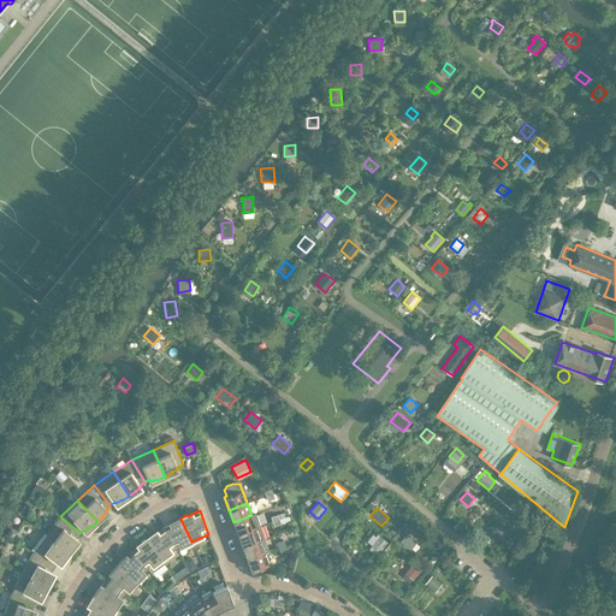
[(256,514),(252,515),(234,522),(237,534),(260,526),(256,514)]
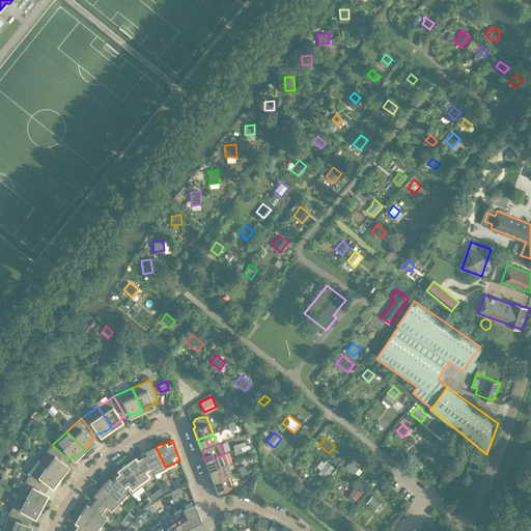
[(249,444),(241,447),(234,449),(236,453),(250,448),(249,444)]
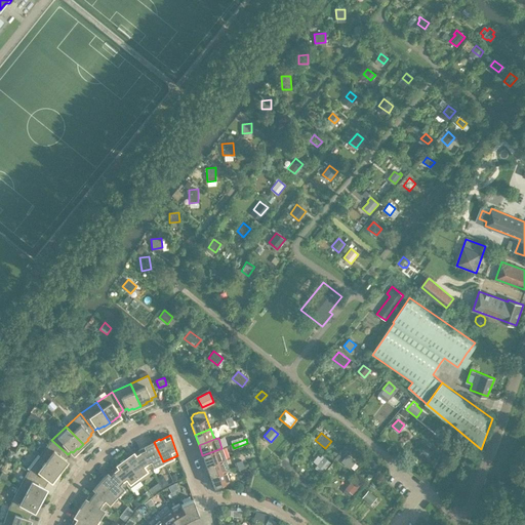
[(68,454),(51,440),(40,455),(59,471),(64,465),(63,463),(67,459),(65,458),(68,454)]
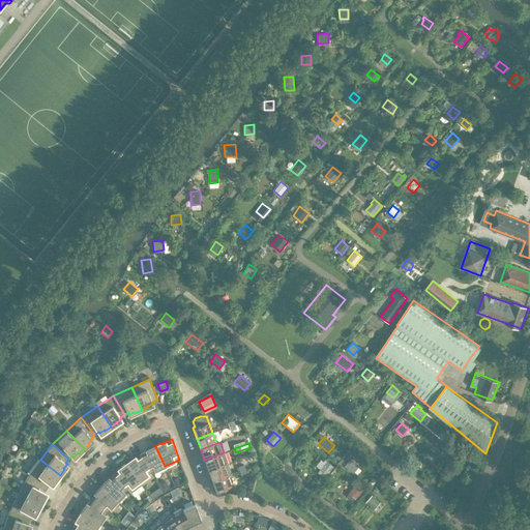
[(150,449),(141,454),(151,472),(165,466),(155,446),(150,448),(150,449)]
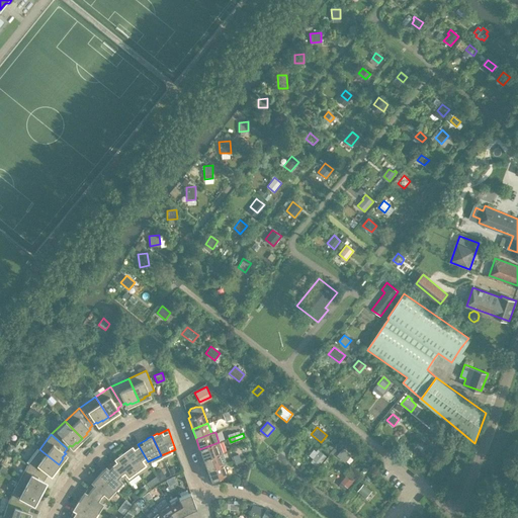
[(219,442),(199,449),(203,459),(223,452),(219,442)]
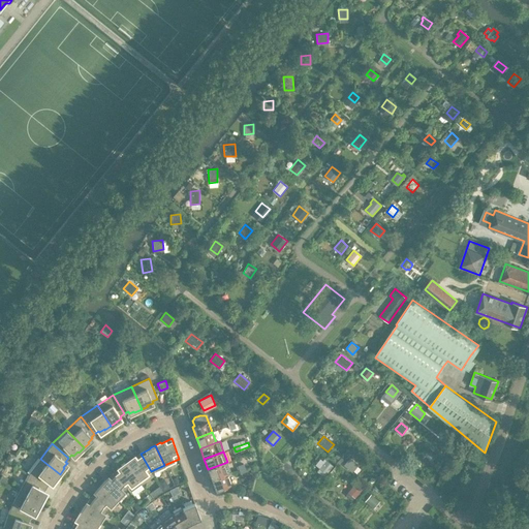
[(131,459),(126,462),(139,480),(151,471),(141,454),(131,460),(131,459)]
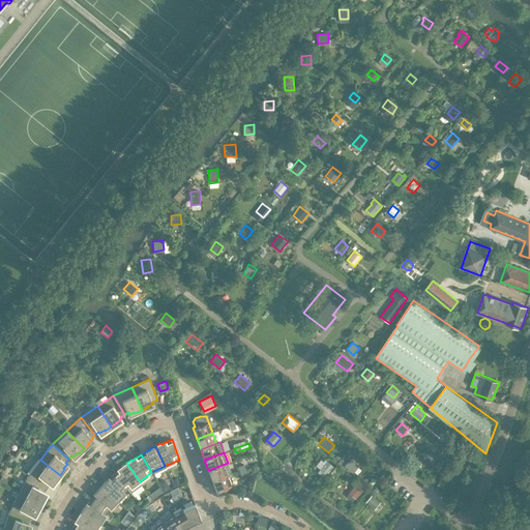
[(352,473),(358,465),(349,459),(344,466),(352,473)]
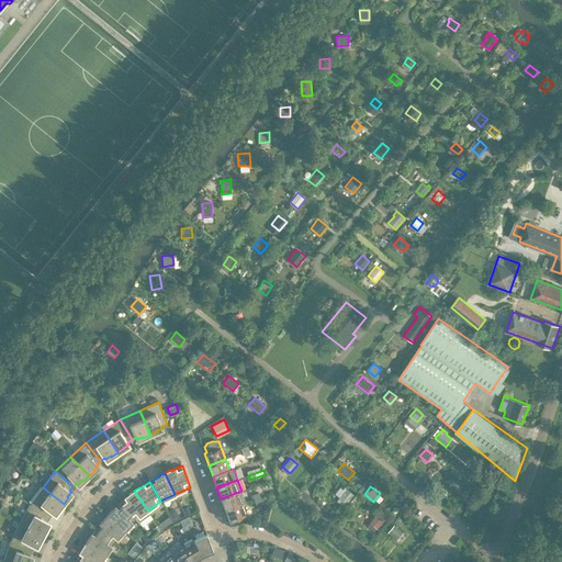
[(64,504),(43,487),(30,504),(49,516),(53,513),(54,514),(58,508),(59,509),(64,504)]
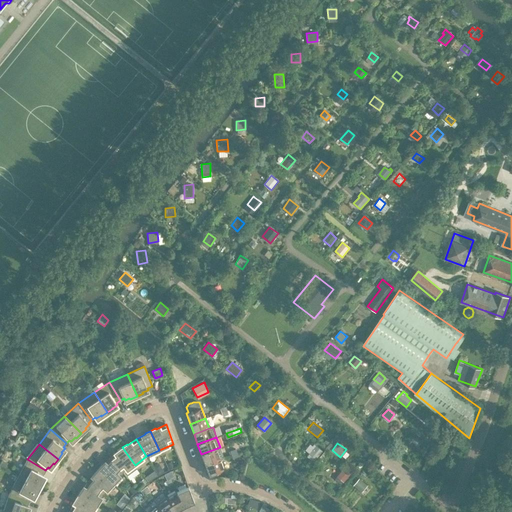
[(312,461),(322,450),(315,445),(306,456),(312,461)]
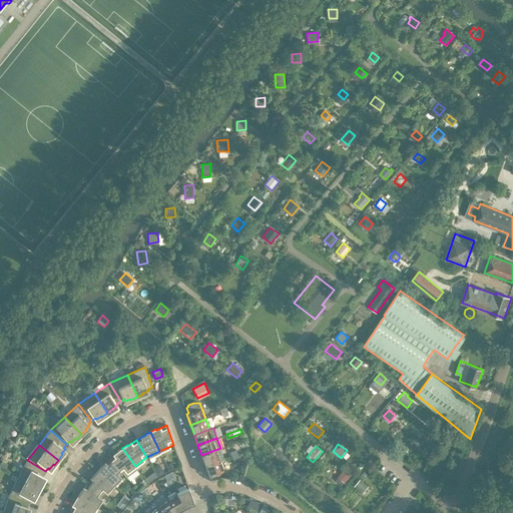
[(118,452),(109,459),(123,474),(126,477),(137,469),(135,466),(122,448),(117,452),(118,452)]
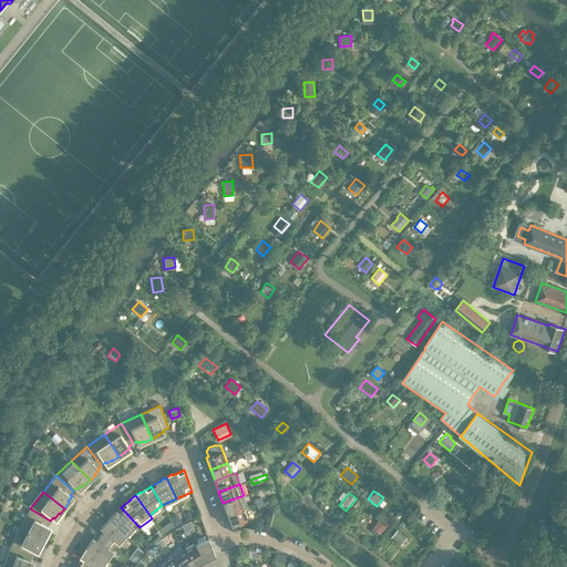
[(244,495),(223,503),(225,509),(227,514),(244,508),(248,506),(244,495)]
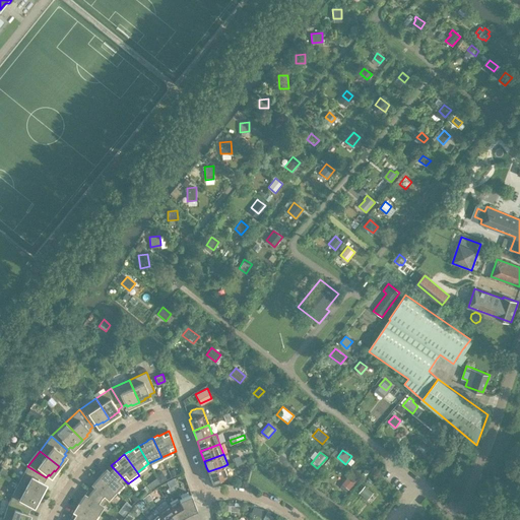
[(104,472),(100,476),(116,491),(125,480),(111,465),(104,472)]
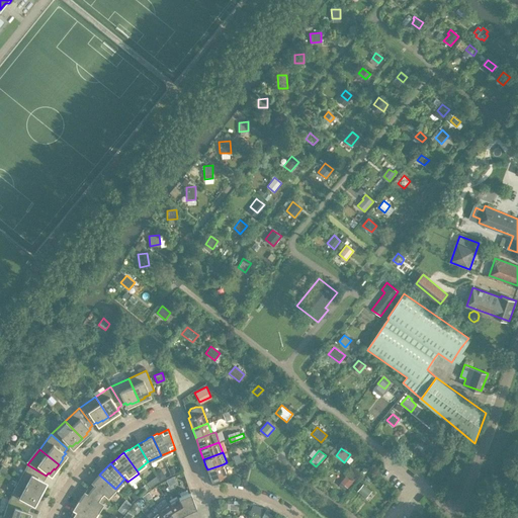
[(46,476),(27,464),(18,482),(39,493),(44,487),(42,486),(46,481),(44,481),(46,476)]
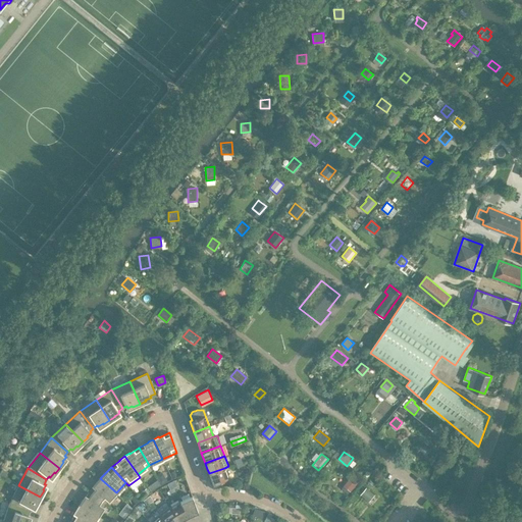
[(224,468),(209,473),(213,484),(228,478),(224,468)]
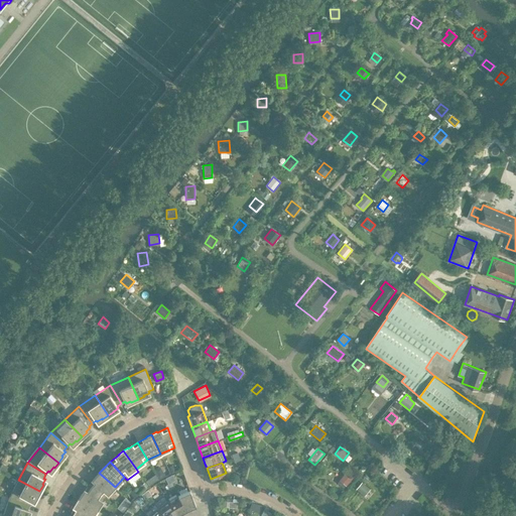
[(343,488),(352,478),(346,472),(337,482),(343,488)]
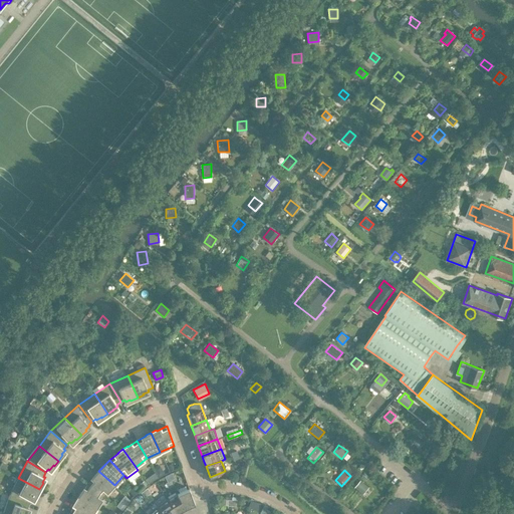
[(95,476),(87,484),(104,497),(114,485),(98,471),(94,475),(95,476)]
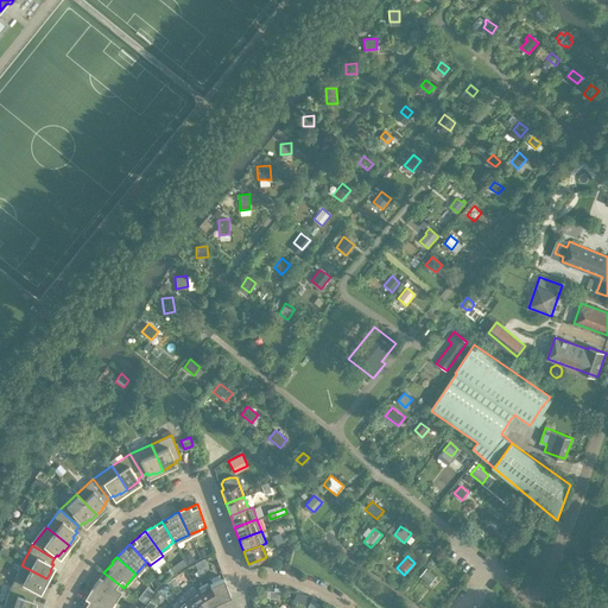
[(46,578),(21,565),(11,584),(35,595),(37,590),(39,590),(42,586),(43,586),(46,578)]
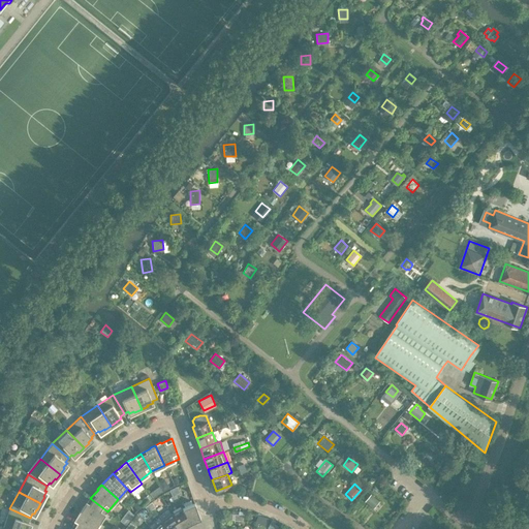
[(373,508),(379,501),(371,494),(364,501),(373,508)]
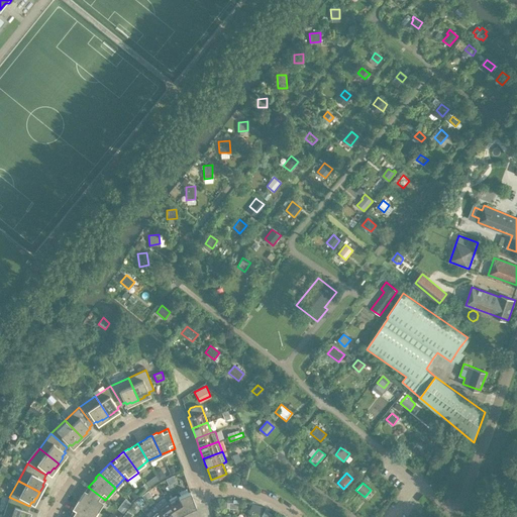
[(82,495),(79,499),(97,511),(105,500),(88,487),(83,495),(82,495)]
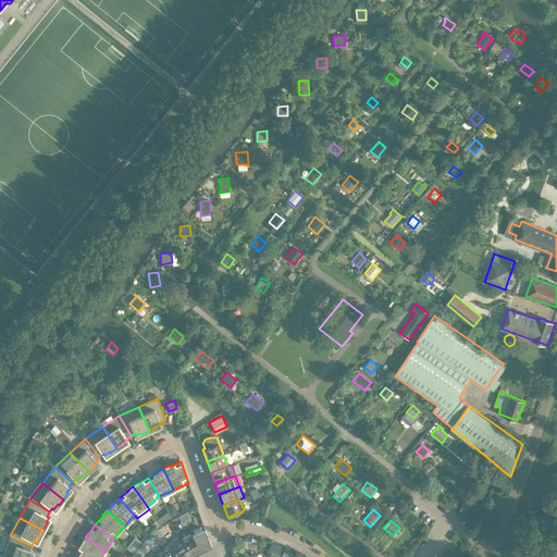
[(205,529),(193,534),(200,551),(210,546),(211,546),(205,529)]
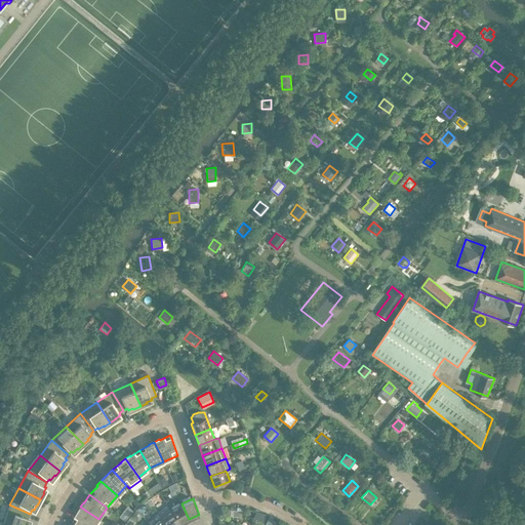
[(189,519),(182,503),(170,510),(179,524),(189,519)]
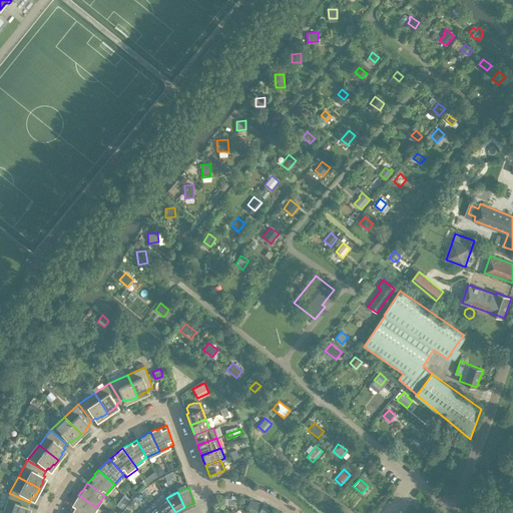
[(29,502),(9,493),(3,511),(8,512),(27,512),(28,512),(27,512),(29,507),(27,506),(29,502)]
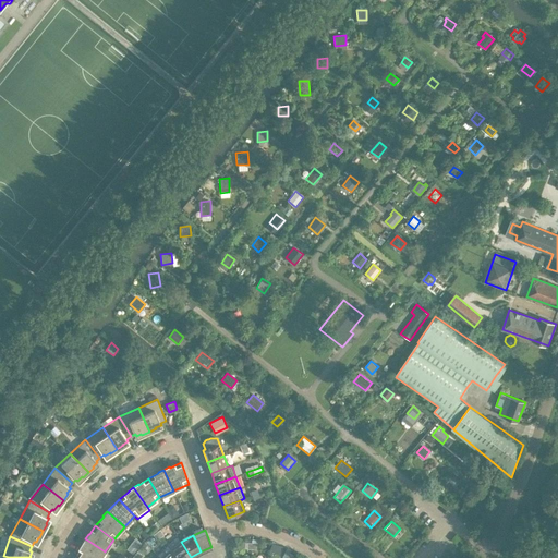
[(107,557),(109,555),(105,552),(85,538),(82,545),(83,545),(76,555),(82,557),(107,557)]
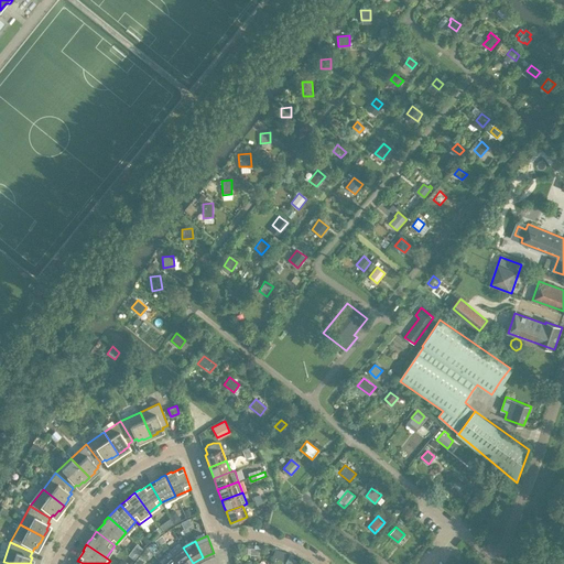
[(191,563),(193,563),(183,548),(173,555),(179,563),(191,563)]
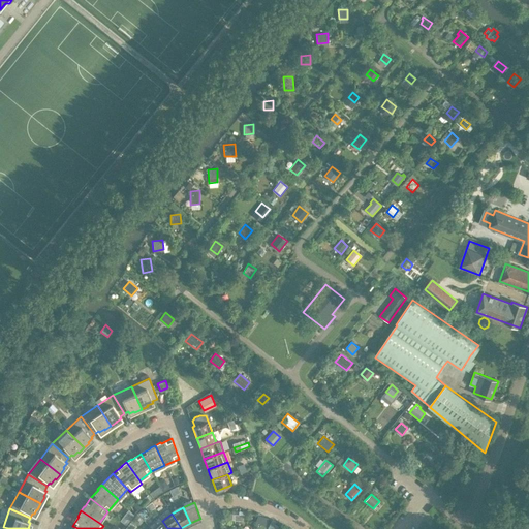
[(167,528),(162,521),(158,517),(149,526),(152,528),(167,528)]
